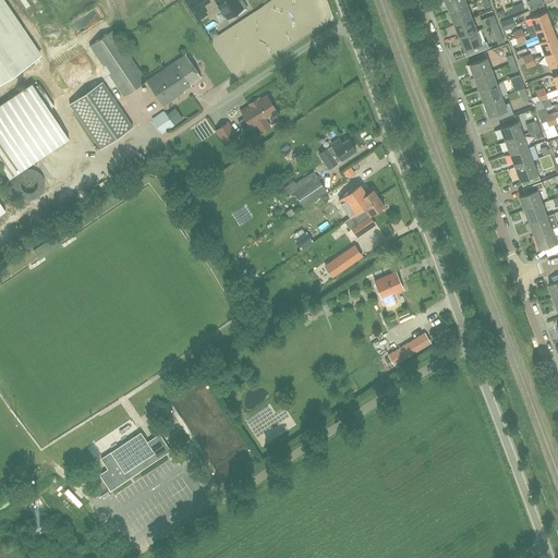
[(4,0),(0,0),(0,83),(41,55),(4,0)]
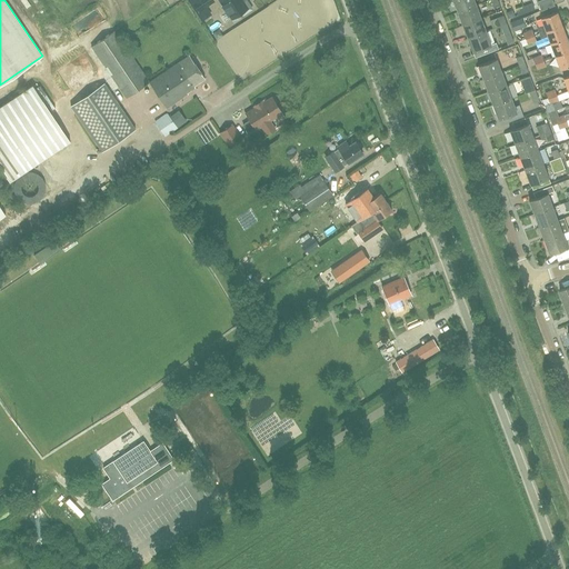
[(191,0),(199,10),(198,11),(202,19),(211,13),(206,6),(213,1),(212,0),(191,0)]
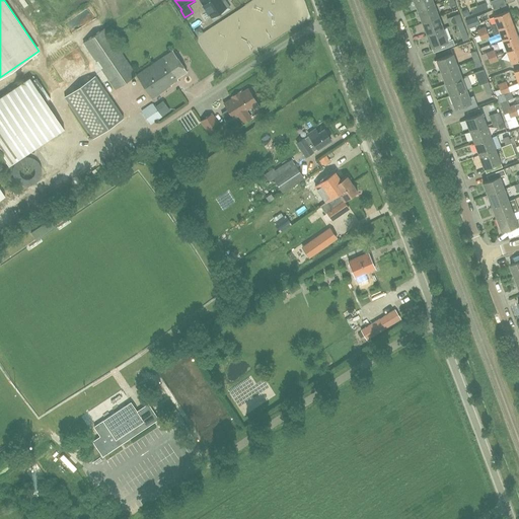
[(223,0),(221,0),(220,0),(200,0),(212,17),(219,12),(222,14),(230,8),(224,0),(223,0)]
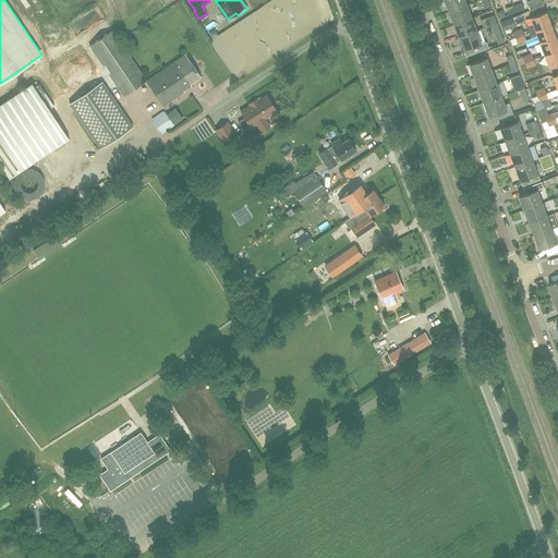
[(444,0),(449,12),(466,4),(464,0),(444,0)]
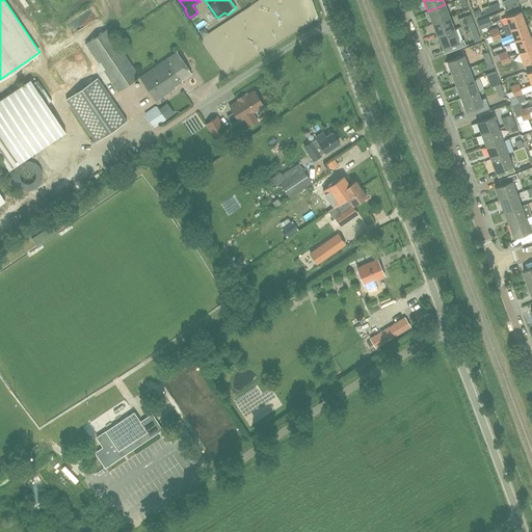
[(490,5),(493,11),(500,8),(498,3),(493,4),(490,0),(486,0),(489,6),(490,5)]
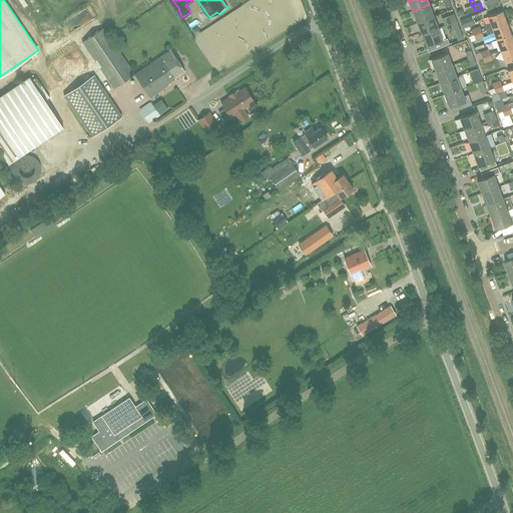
[(487,9),(500,5),(498,0),(487,0),(484,1),(487,9)]
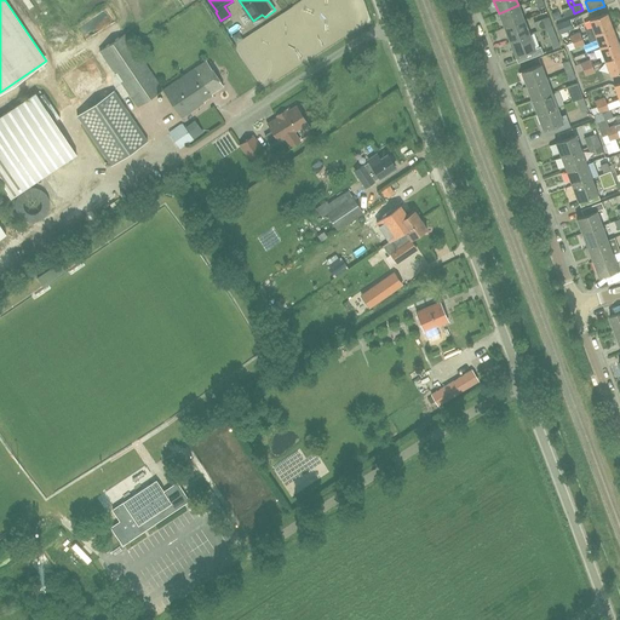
[(504,28),(524,19),(518,5),(499,13),(504,28)]
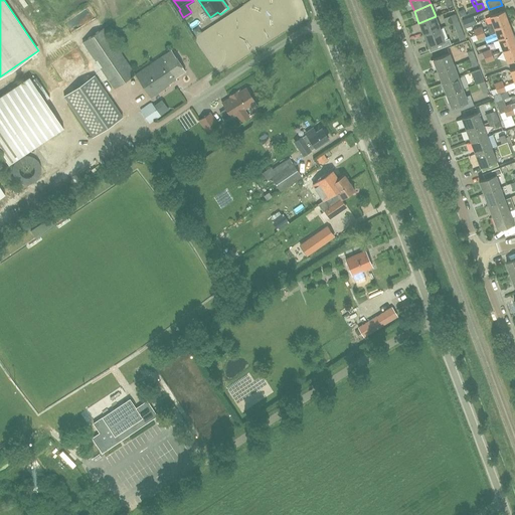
[(469,14),(477,11),(475,5),(474,6),(467,8),(469,14)]
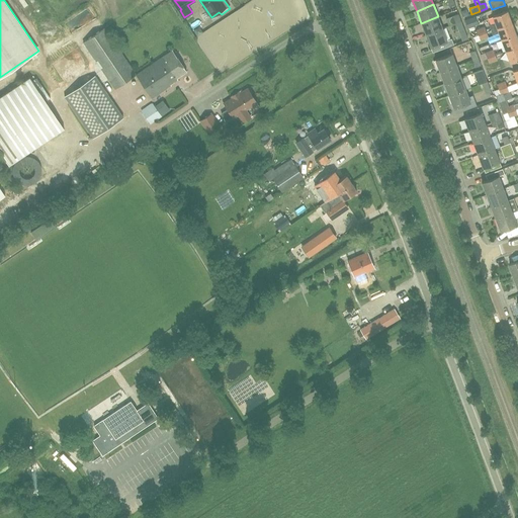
[(490,29),(511,21),(507,10),(492,15),(495,23),(489,25),(490,29)]
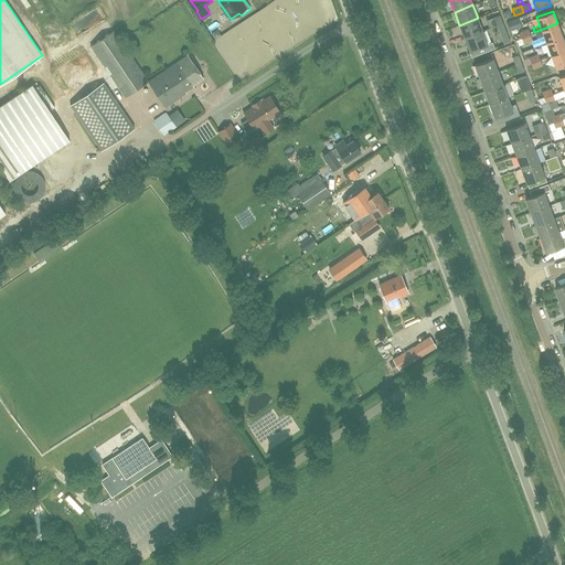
[(497,25),(503,23),(500,14),(493,18),(497,25)]
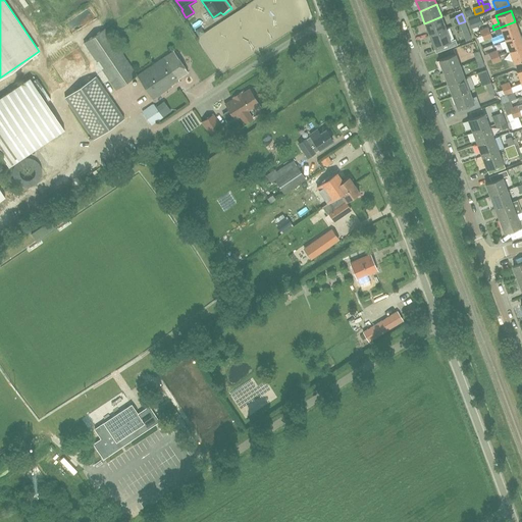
[(471,29),(482,24),(481,22),(490,19),(487,13),(478,16),(468,20),(471,29)]
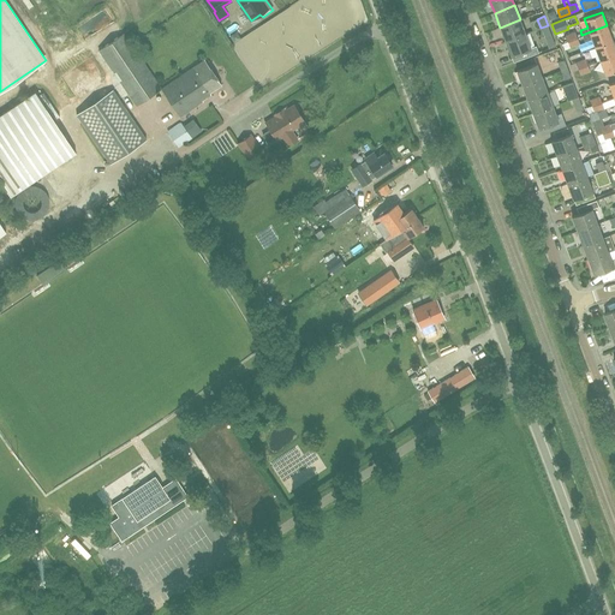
[(506,41),(525,34),(520,19),(500,28),(506,41)]
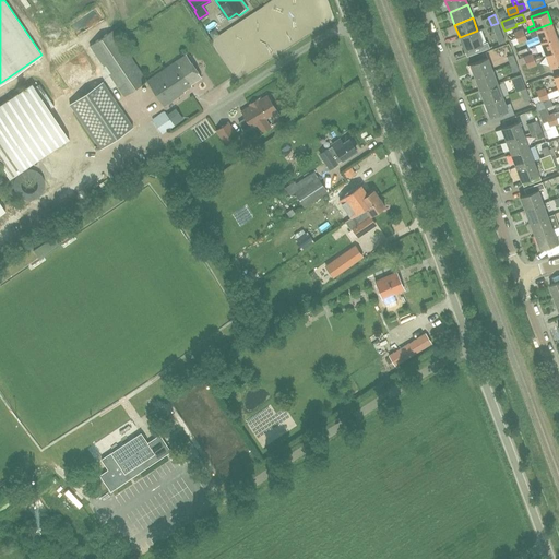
[(498,23),(491,25),(498,44),(504,42),(501,31),(498,23)]
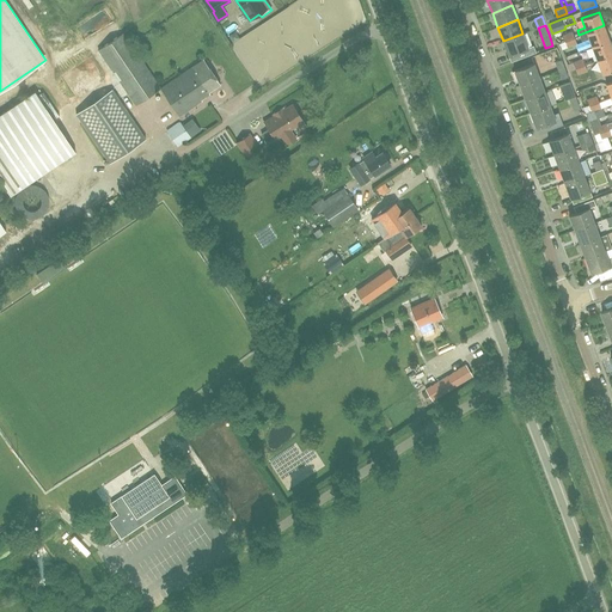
[(589,38),(592,46),(609,40),(604,25),(579,35),(581,42),(589,38)]
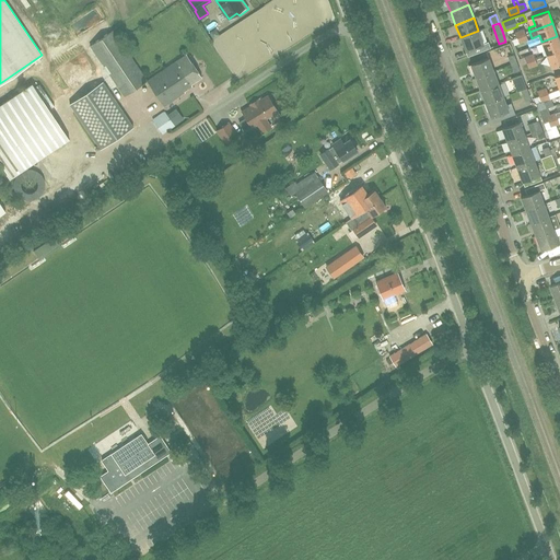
[(516,37),(525,34),(523,28),(514,32),(516,37)]
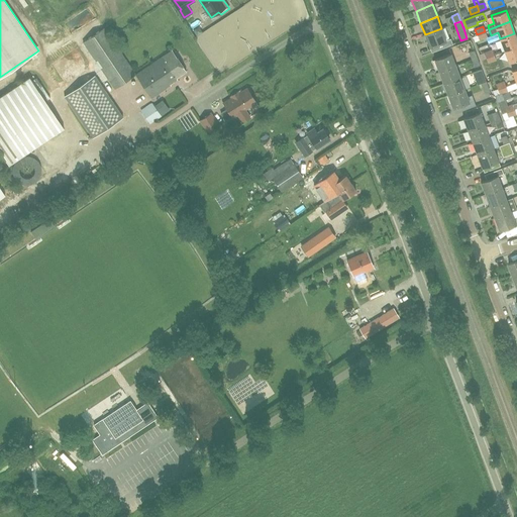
[(135,75),(104,27),(83,41),(114,89),(135,75)]
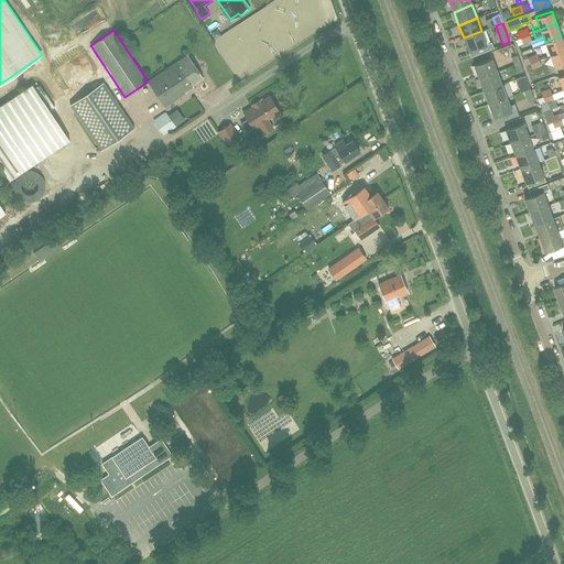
[(491,42),(487,44),(481,31),(464,38),(470,57),(494,49),(491,42)]
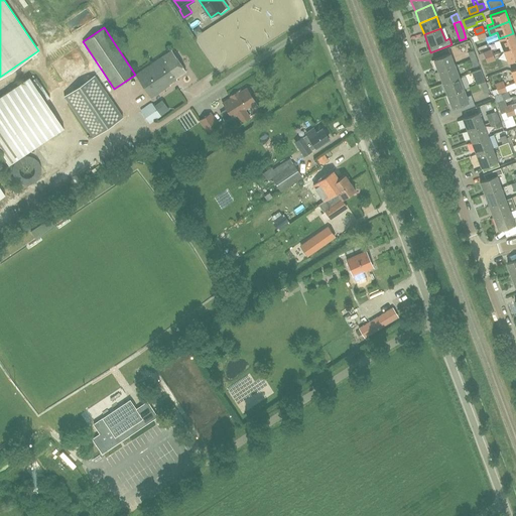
[(484,31),(476,34),(476,35),(472,36),(474,41),(478,39),(478,40),(487,37),(484,31)]
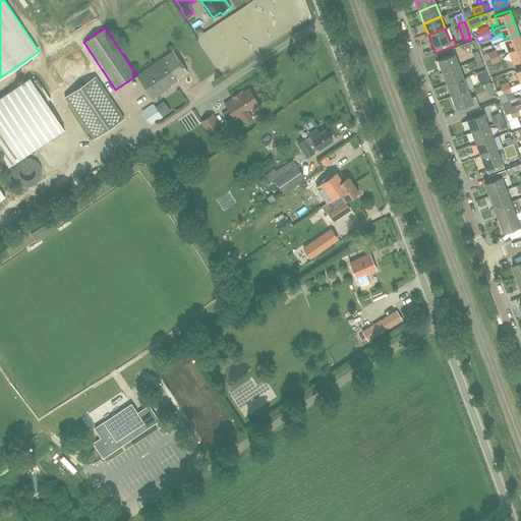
[(508,51),(520,45),(520,40),(518,34),(504,39),(508,51)]
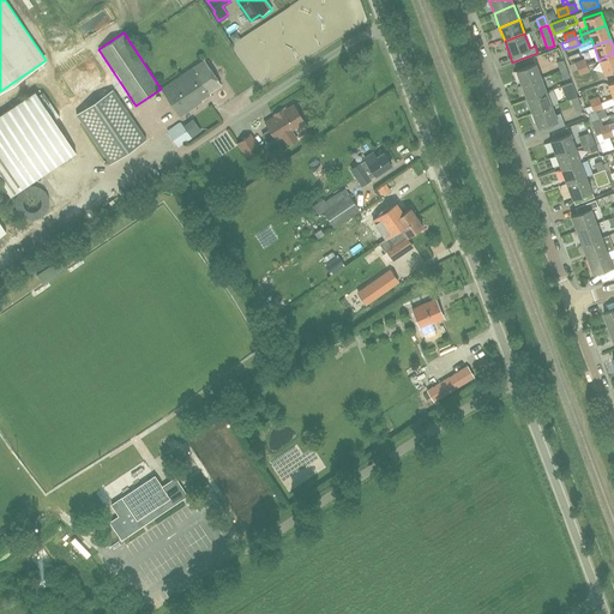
[(613,53),(599,60),(605,73),(613,70),(613,53)]
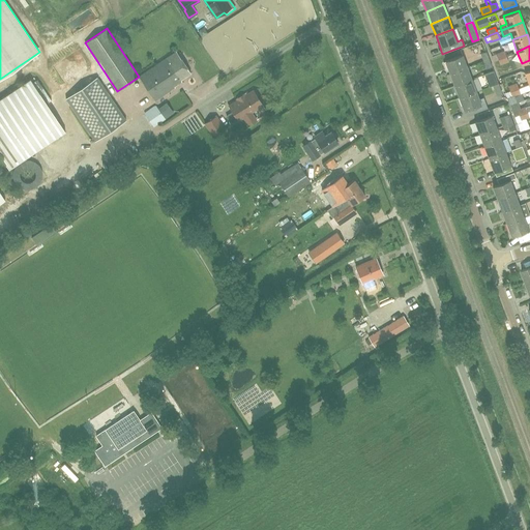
[(483,61),(489,59),(487,51),(480,53),(483,61)]
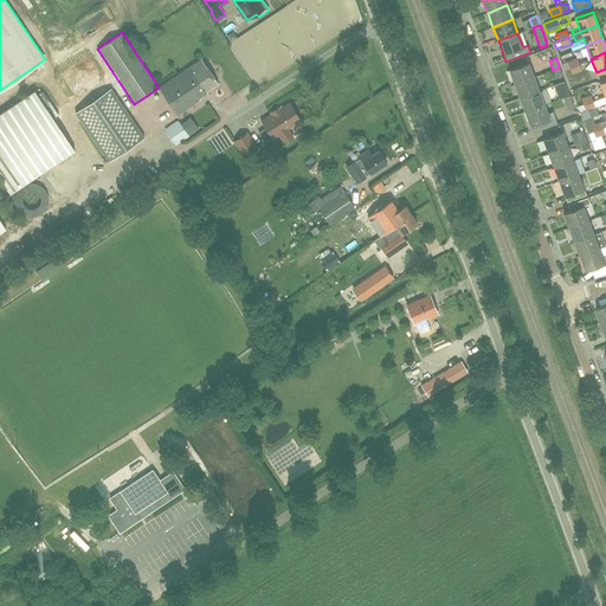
[(569,68),(579,64),(577,58),(567,62),(569,68)]
